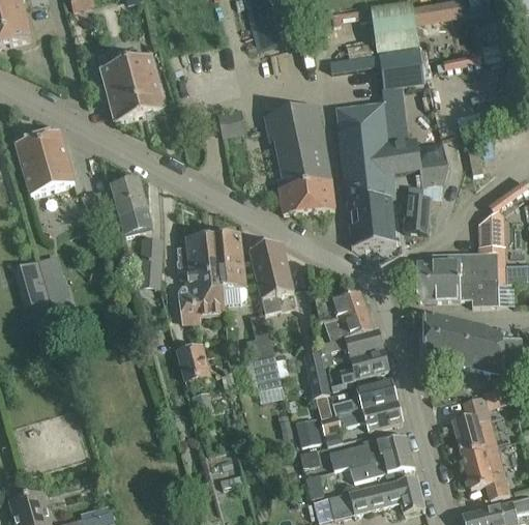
[(0,46),(31,38),(26,19),(21,0),(0,0),(0,46)]
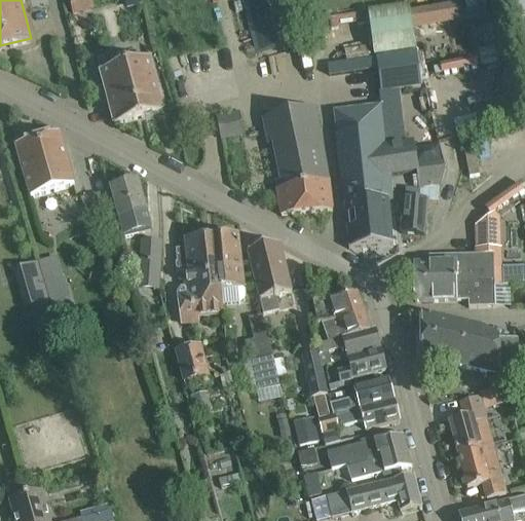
[(69,0),(72,10),(92,6),(90,0),(69,0)]
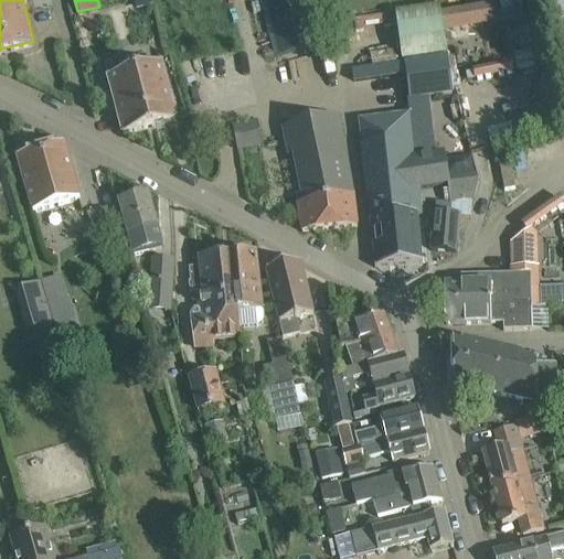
[(259,0),(273,53),(315,41),(304,0),(259,0)]
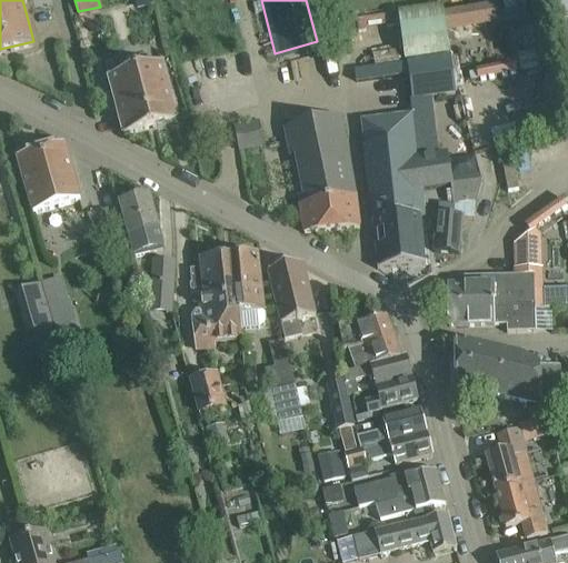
[(441,0),(397,7),(405,56),(407,56),(448,50),(441,0)]
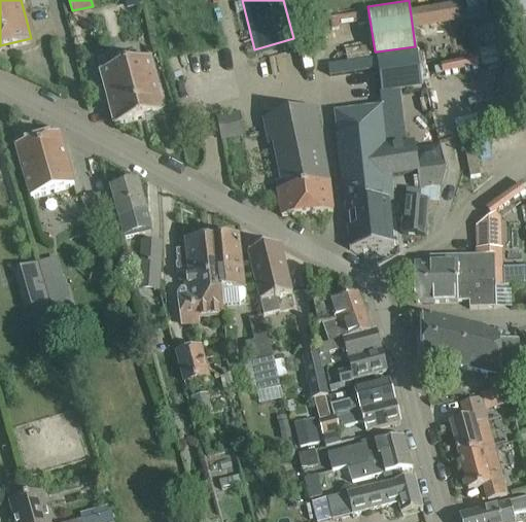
[(456,0),(459,19),(487,14),(485,0),(456,0)]
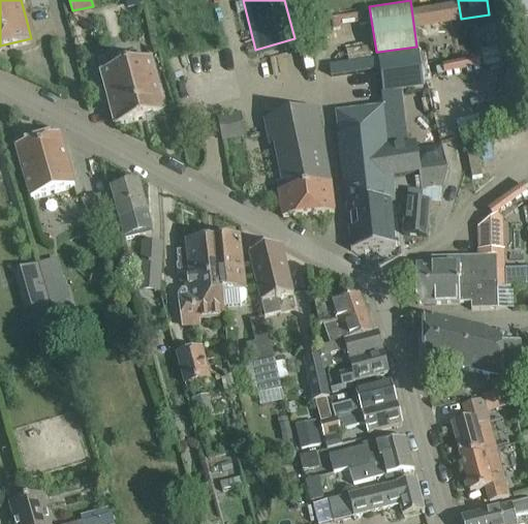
[(513,0),(517,14),(527,11),(527,0),(513,0)]
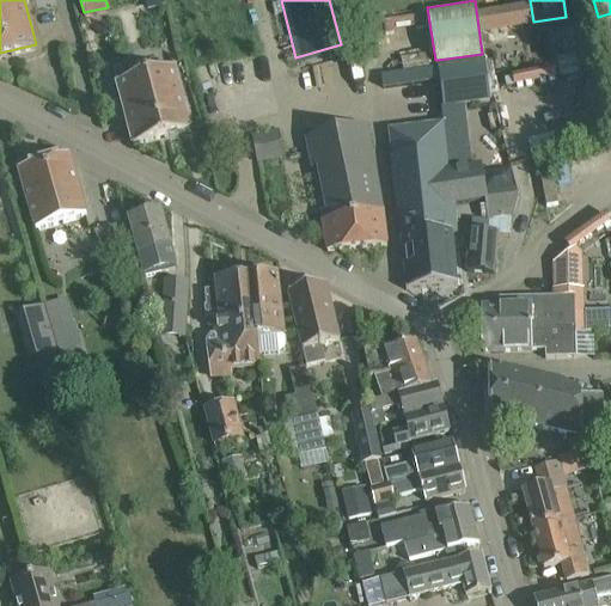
[(392,127),(401,233),(451,230),(453,228),(451,200),(484,195),(481,171),(481,160),(468,161),(462,120),(459,99),(488,96),(482,54),(438,60),(444,102),(441,103),(444,122),(392,127)]
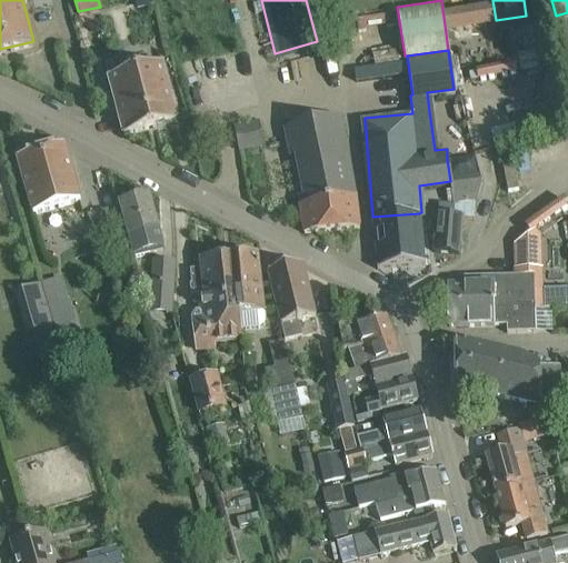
[(515,57),(475,66),(477,74),(516,67),(515,57)]
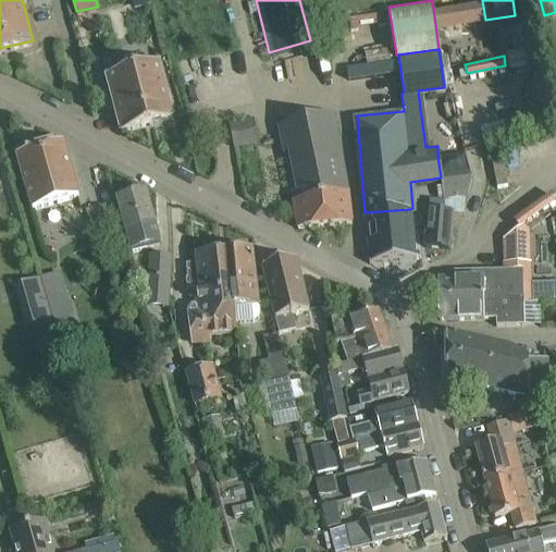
[(106,73),(114,109),(121,130),(173,114),(167,94),(158,60),(106,73)]
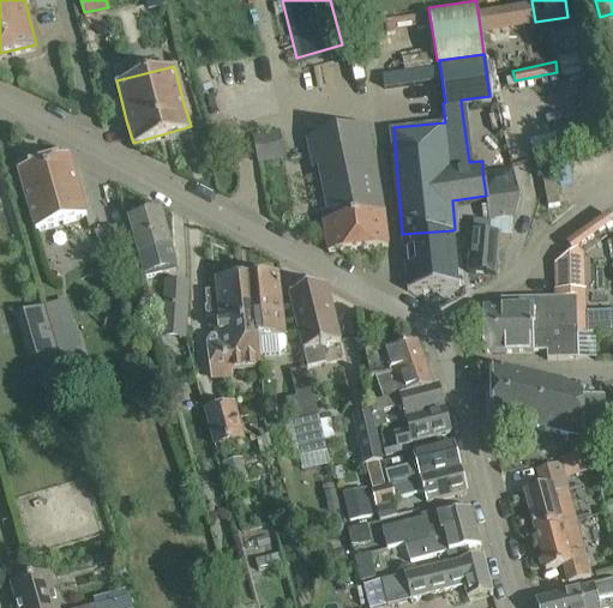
[(595,74),(587,77),(592,97),(600,95),(595,74)]
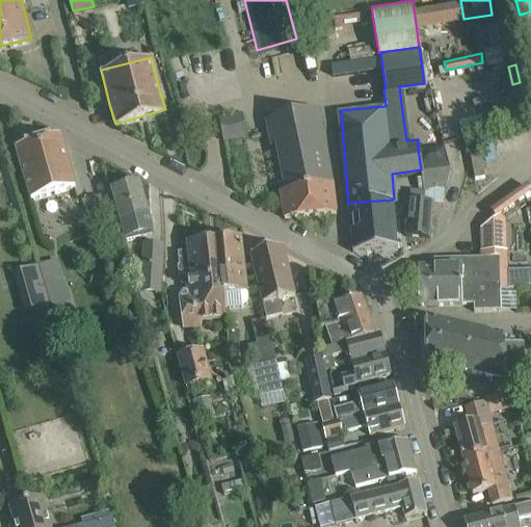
[(211,103),(216,126),(220,125),(223,138),(245,133),(240,110),(236,110),(234,99),(211,103)]
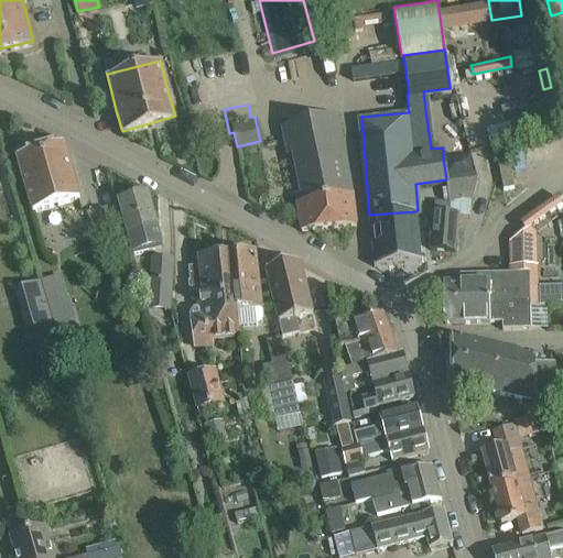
[(299,206),(301,228),(356,221),(354,199),(338,112),(281,124),(299,206)]
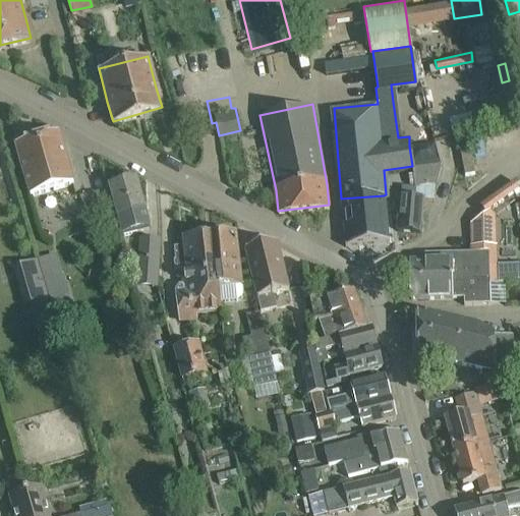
[(20,161),(31,192),(73,179),(63,148),(58,129),(15,141),(20,161)]
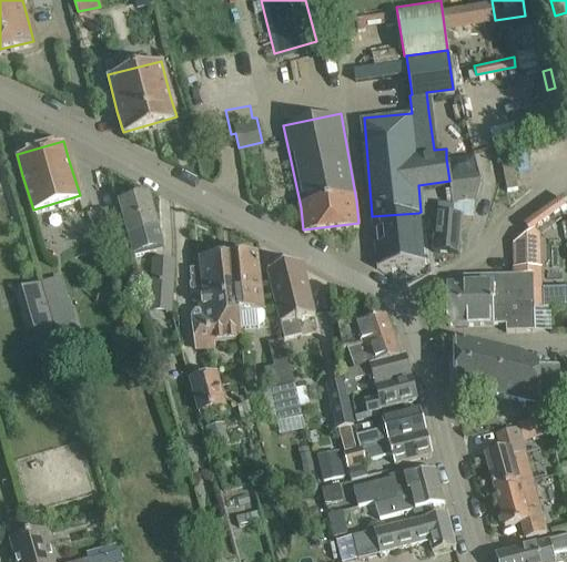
[(125,222),(134,253),(163,244),(153,214),(148,193),(119,201),(125,222)]
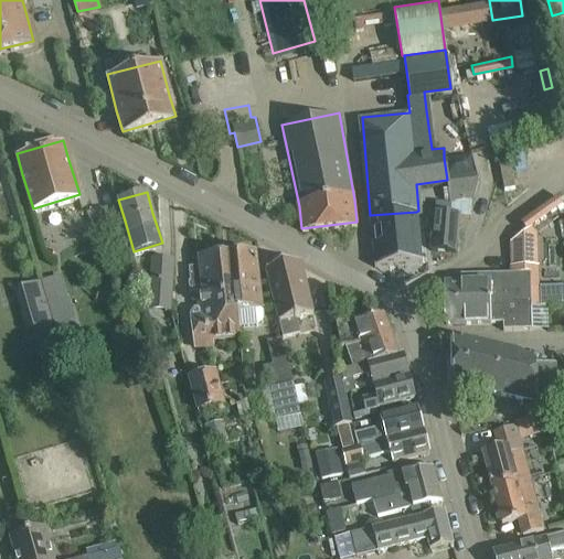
[(528,214),(520,218),(525,227),(530,224),(531,224),(533,222),(563,202),(557,194),(545,202),(534,208),(528,214)]
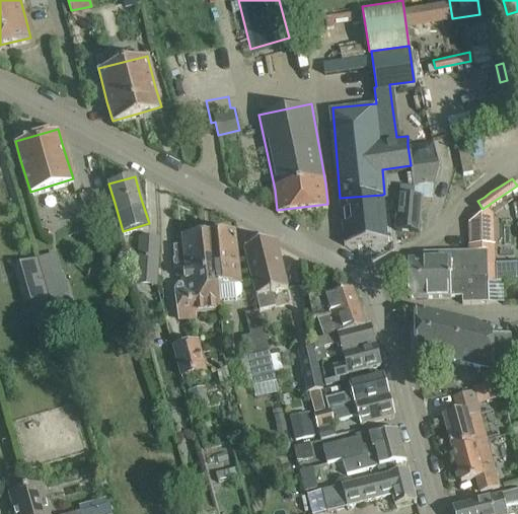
[(414,184),(399,182),(395,226),(418,228),(419,210),(420,210),(421,199),(435,200),(435,197),(442,181),(434,180),(414,184)]
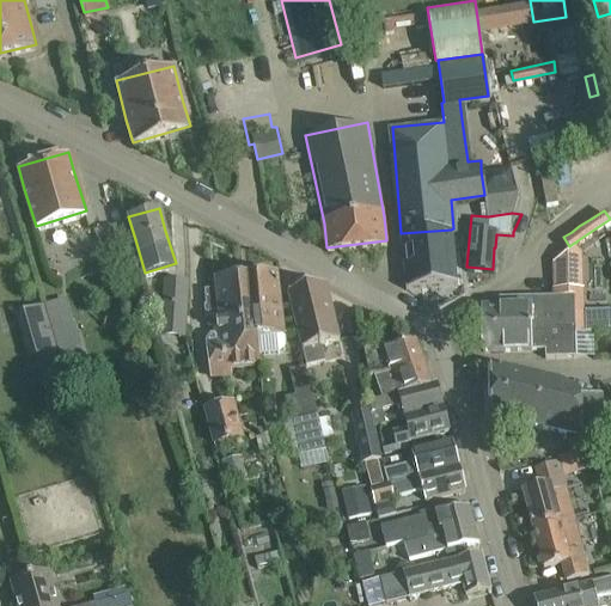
[(93,226),(101,251),(118,246),(118,243),(129,239),(124,218),(93,226)]
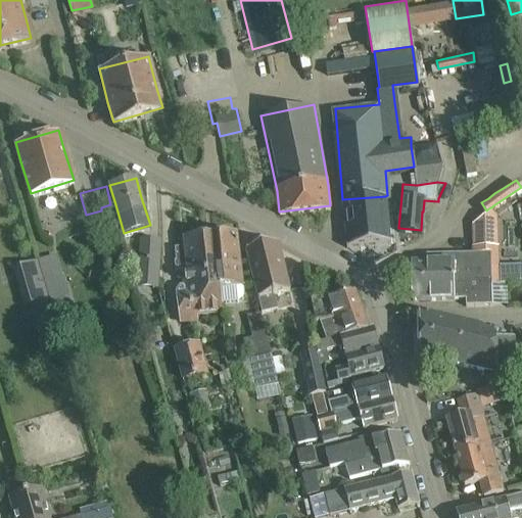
[(385,196),(342,199),(343,224),(345,244),(390,239),(385,196)]
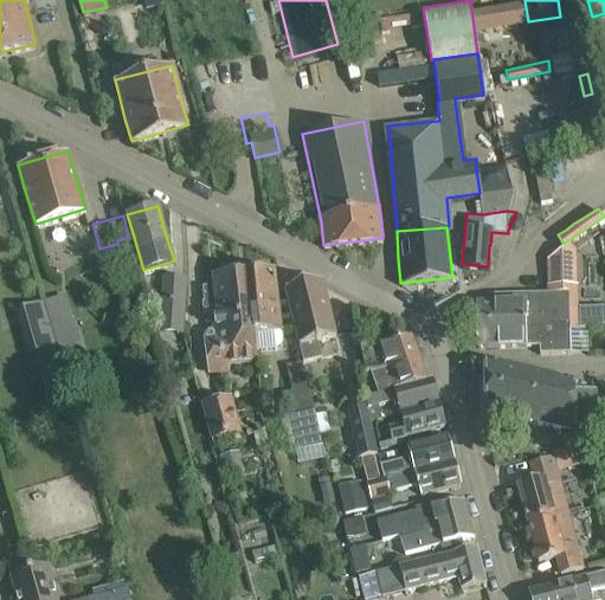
[(493,300),(477,301),(477,321),(559,318),(568,318),(570,326),(578,326),(604,321),(604,303),(602,304),(578,304),(577,282),(575,249),(568,240),(564,244),(546,256),(546,290),(493,291),(493,300)]
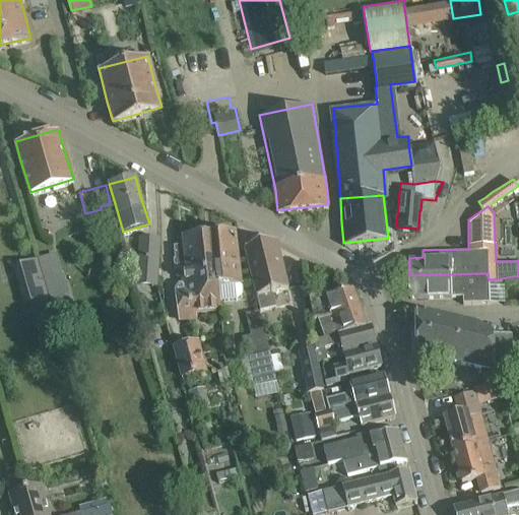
[(209,232),(212,267),(214,282),(218,282),(219,295),(240,293),(242,291),(240,280),(238,250),(236,230),(209,232)]
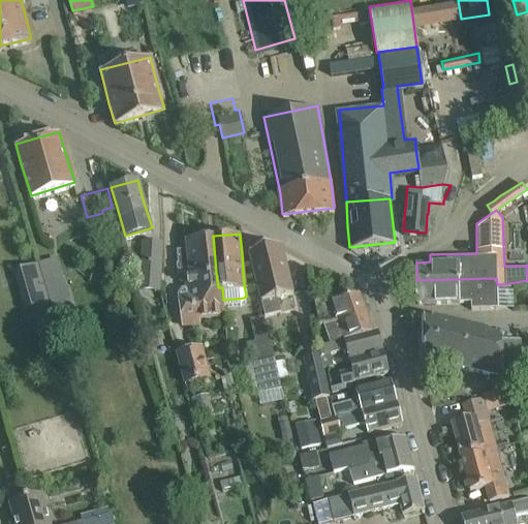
[(184,274),(184,275),(216,272),(213,236),(186,238),(186,246),(176,246),(178,259),(176,260),(177,269),(184,269),(184,266),(188,265),(189,273),(184,274)]
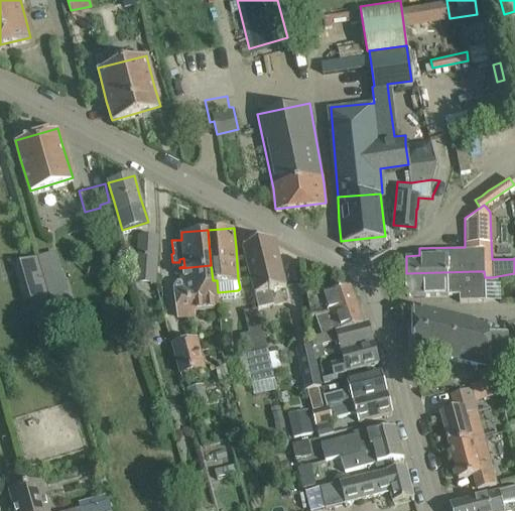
[(135,280),(155,281),(158,234),(138,233),(135,280)]
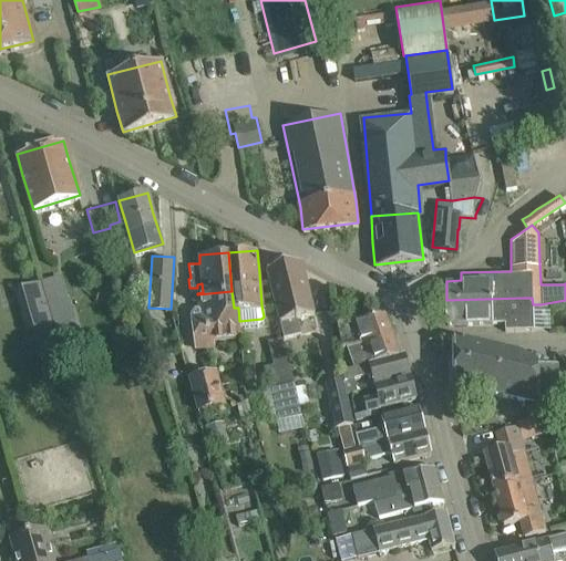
[(267,267),(271,288),(283,335),(300,331),(297,315),(314,311),(301,259),(267,267)]
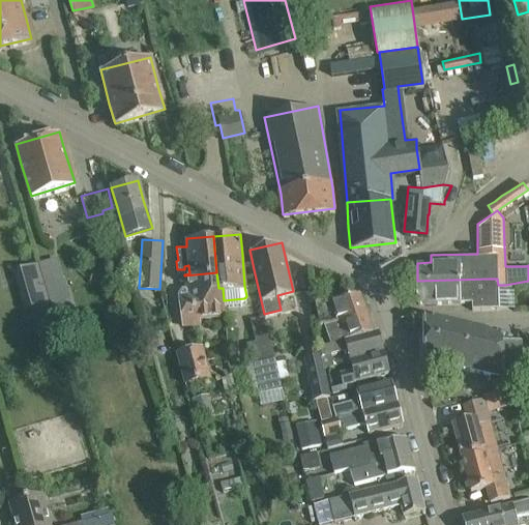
[(37,260),(54,317),(75,311),(65,275),(62,276),(56,255),(37,260)]
